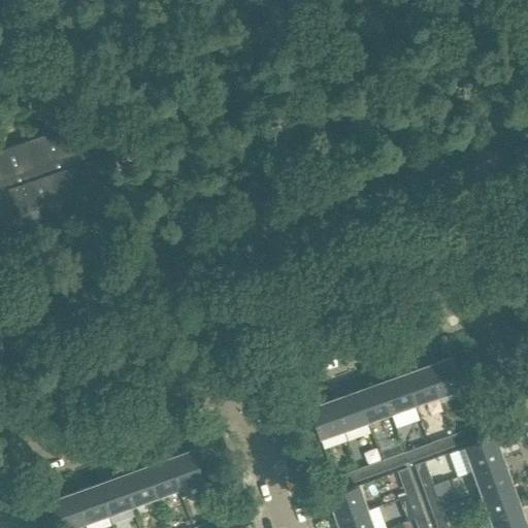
[(107,155),(103,143),(108,141),(99,117),(0,151),(0,252),(18,246),(12,232),(23,228),(23,227),(41,221),(37,207),(121,178),(111,153),(107,155)]
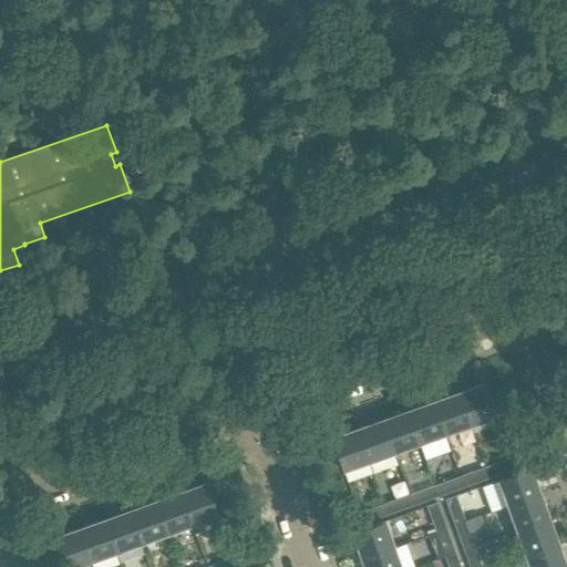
[(460,393),(471,425),(496,415),(485,383),(460,393)]
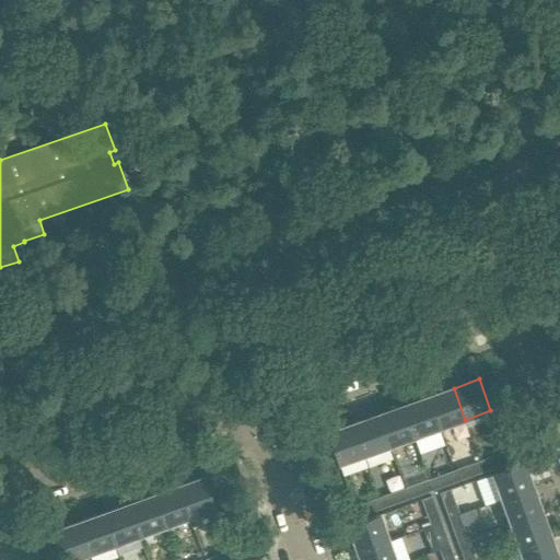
[(440,429),(465,420),(454,388),(429,397),(440,429)]
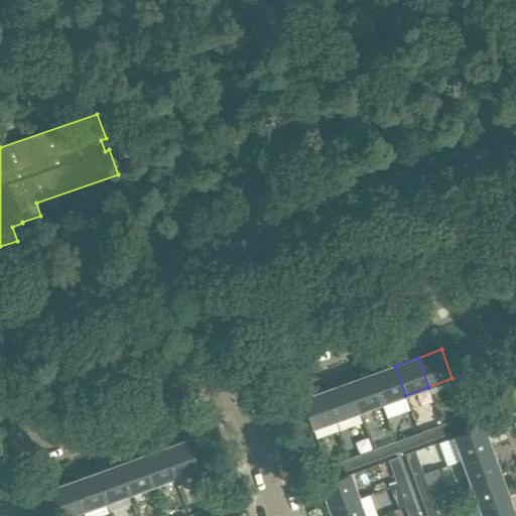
[(382,403),(405,395),(395,366),(372,374),(382,403)]
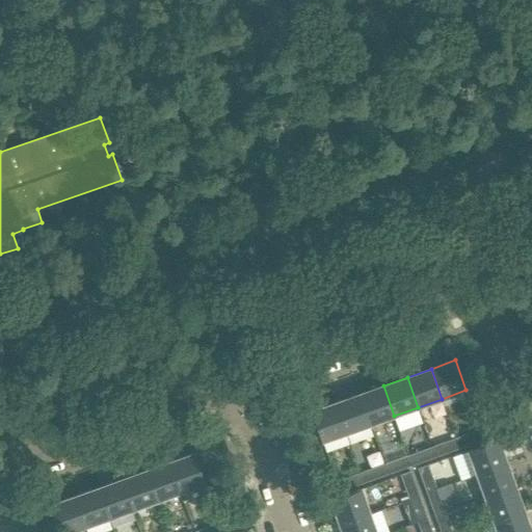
[(360,394),(371,424),(394,416),(383,386),(360,394)]
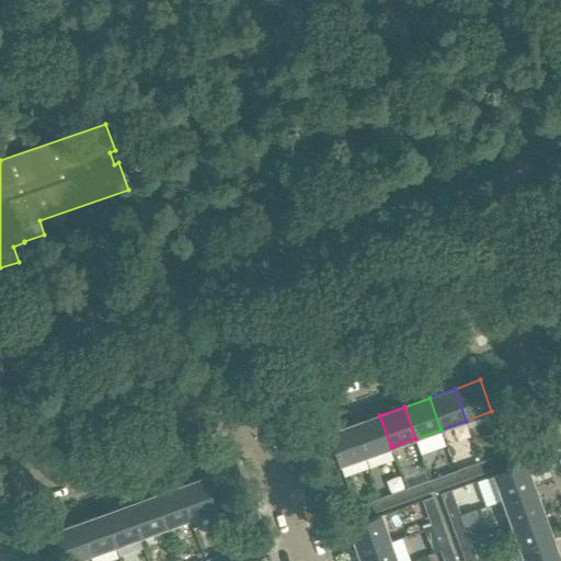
[(354,424),(365,456),(391,447),(379,415),(354,424)]
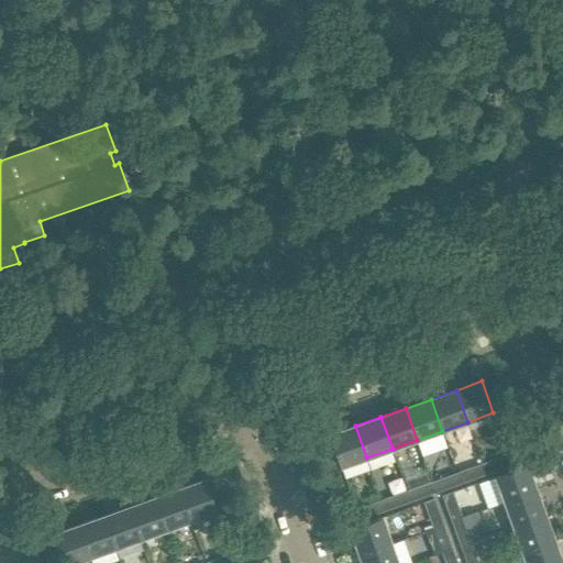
[(341,467),(366,457),(355,426),(330,435),(341,467)]
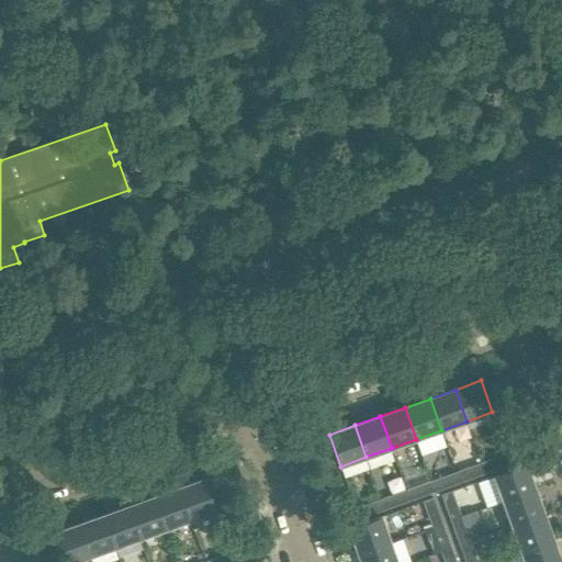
[(481,463),(485,474),(510,464),(507,453),(481,463)]
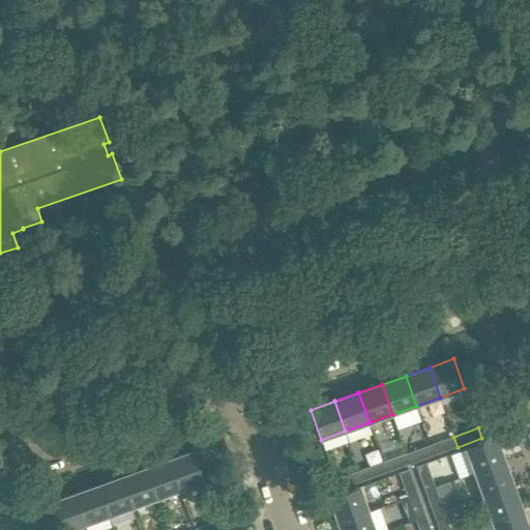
[(430,445),(434,455),(458,447),(453,437),(430,445)]
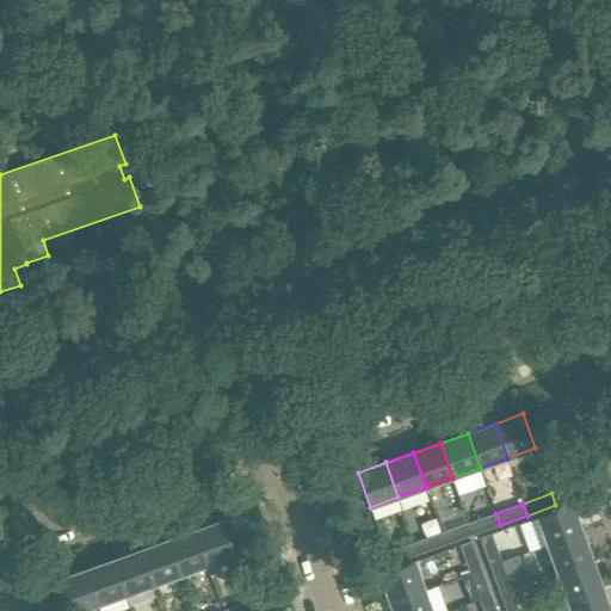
[(548,545),(582,532),(573,505),(538,518),(548,545)]
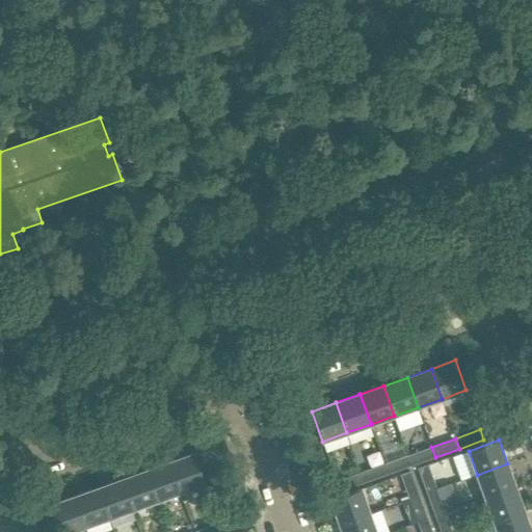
[(411,466),(435,457),(431,447),(407,455),(411,466)]
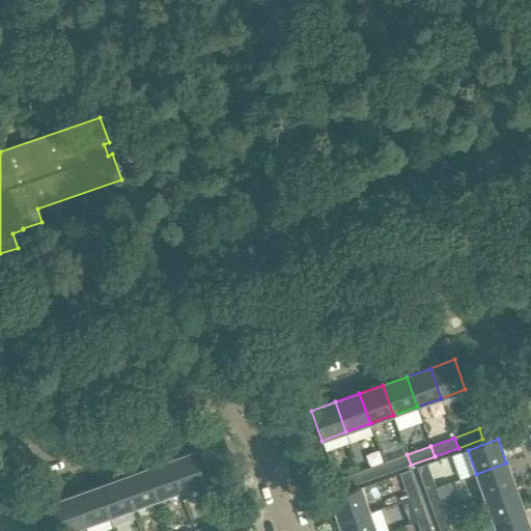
[(170,460),(182,491),(204,482),(194,452),(170,460)]
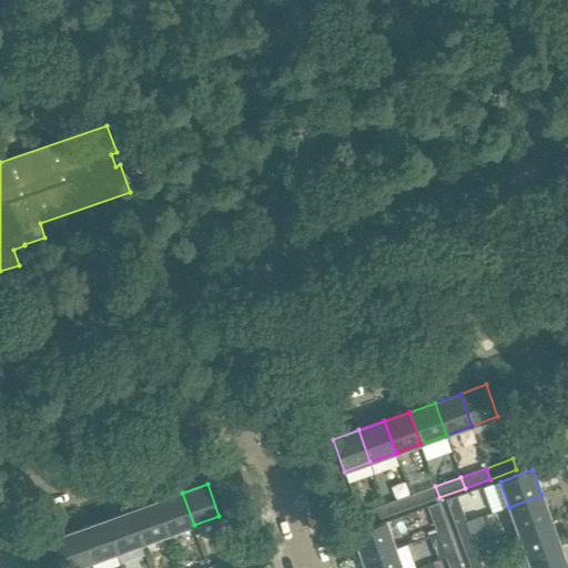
[(411,495),(414,506),(439,497),(435,486),(411,495)]
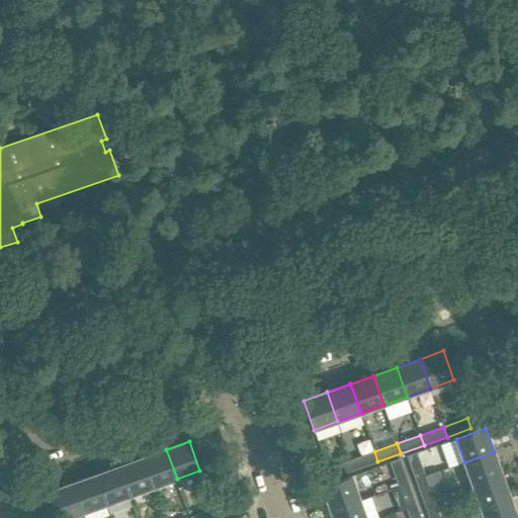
[(143,457),(153,487),(177,479),(166,449),(143,457)]
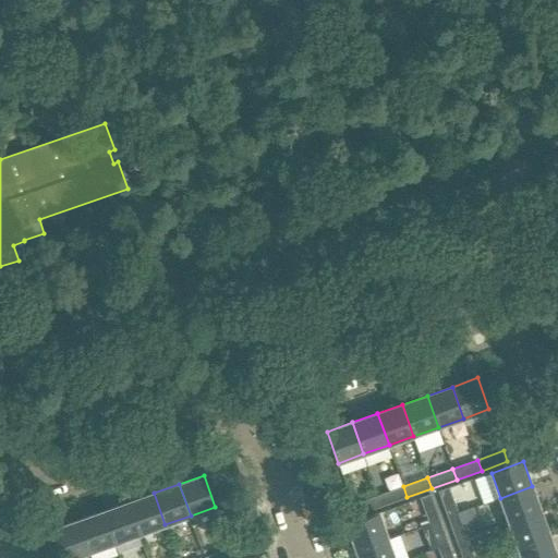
[(381,507),(407,497),(403,486),(378,496),(381,507)]
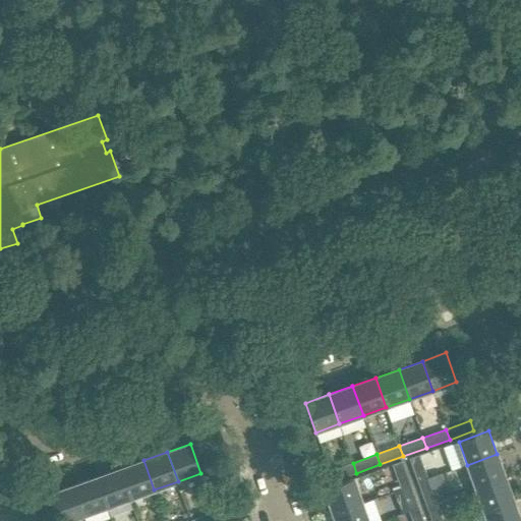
[(497,454),(467,465),(475,487),(505,477),(497,454)]
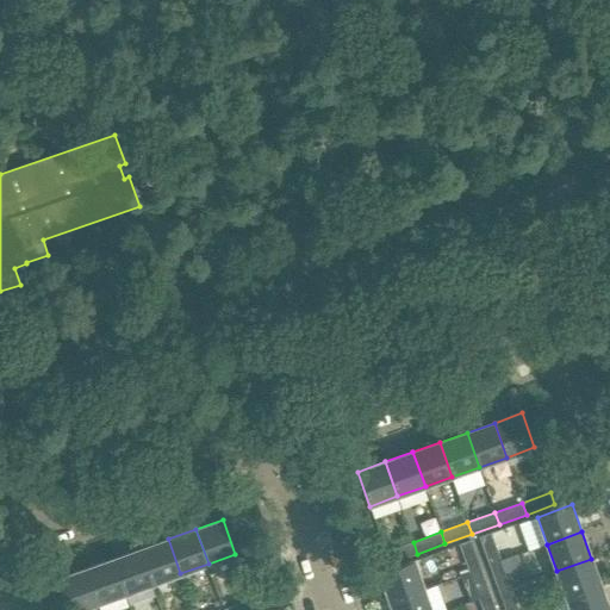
[(490,566),(500,561),(491,533),(479,537),(490,566)]
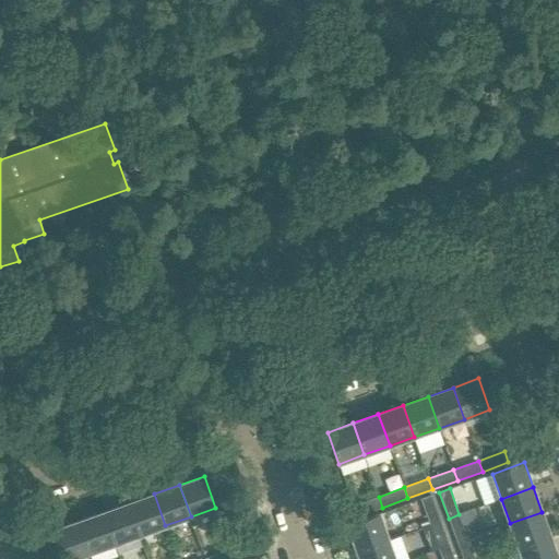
[(140,535),(165,525),(154,494),(129,503),(140,535)]
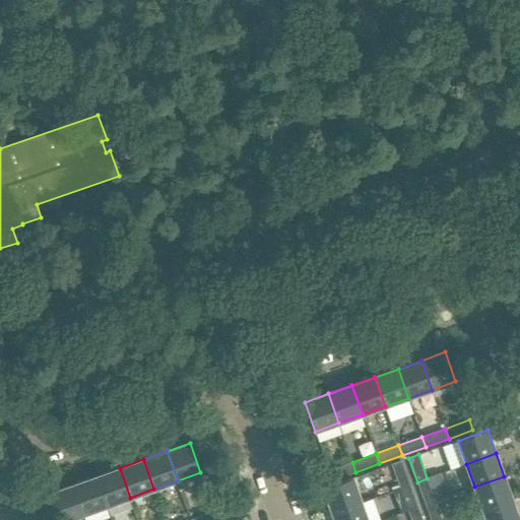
[(400,489),(409,485),(401,461),(391,464),(400,489)]
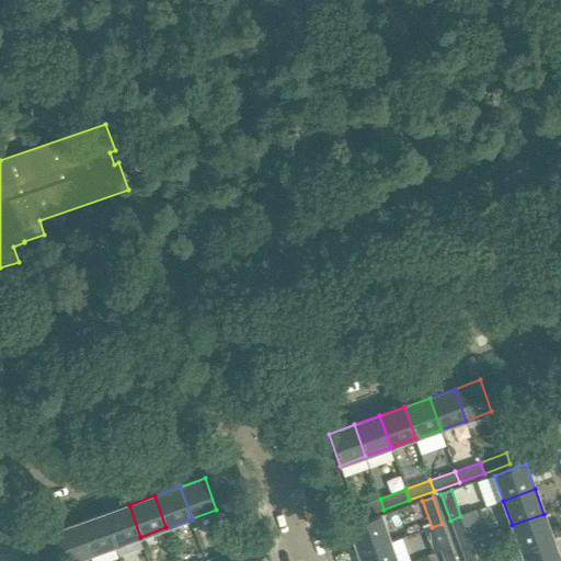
[(358,518),(384,510),(380,499),(354,507),(358,518)]
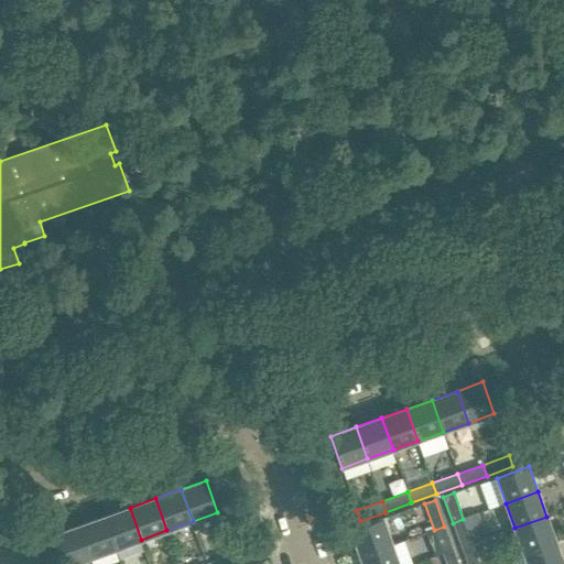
[(106,517),(117,549),(141,540),(130,508),(106,517)]
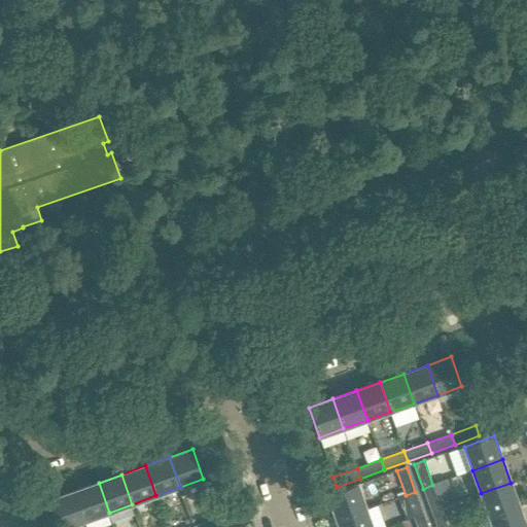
[(74,491),(84,521),(109,513),(99,483),(74,491)]
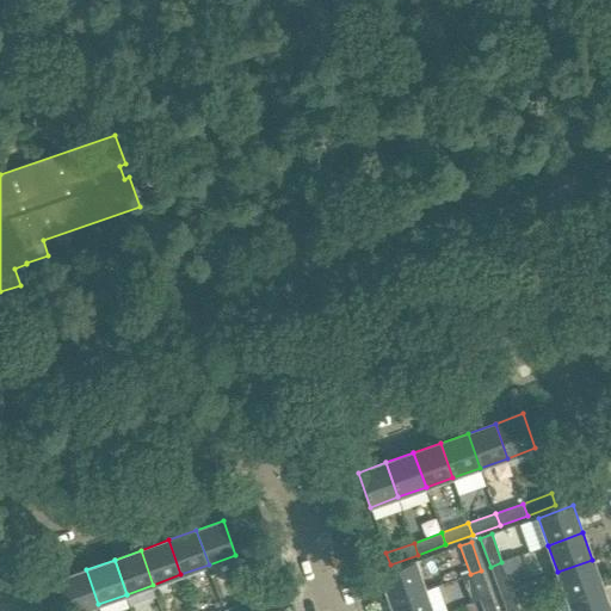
[(568,599),(602,586),(592,560),(557,572),(568,599)]
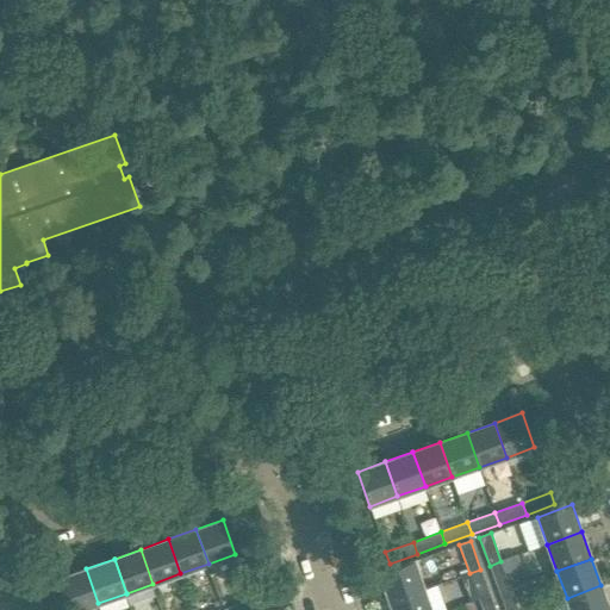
[(390,603),(424,591),(414,561),(379,573),(390,603)]
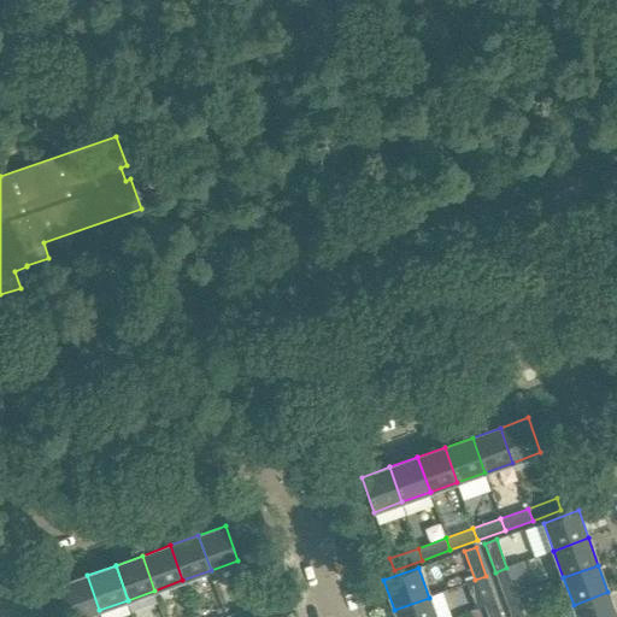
[(506,568),(495,573),(505,600),(517,595),(506,568)]
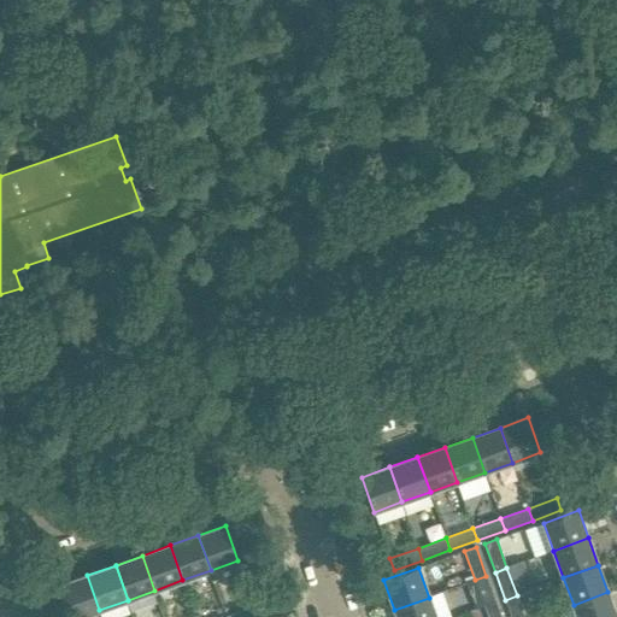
[(69,616),(80,616),(99,610),(87,575),(58,586),(69,616)]
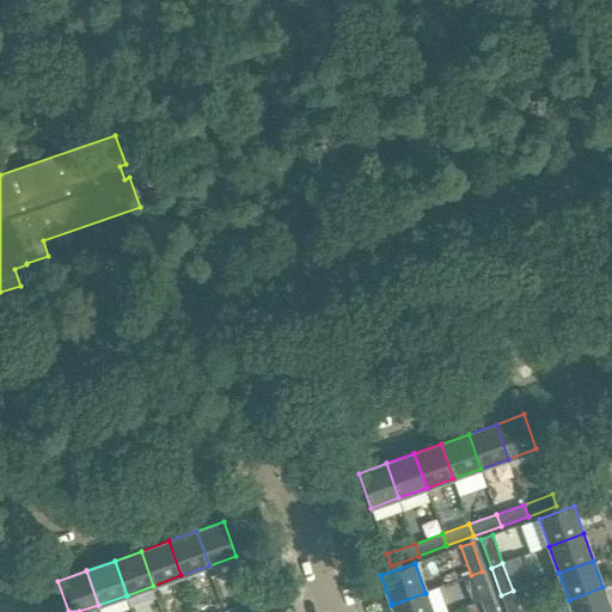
[(482,571),(471,575),(481,603),(493,598),(482,571)]
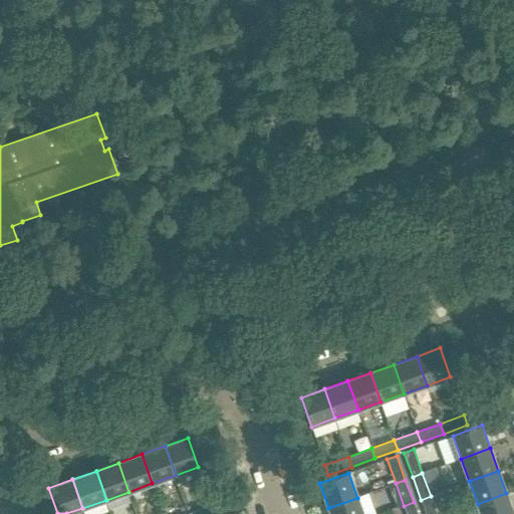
[(513,513),(506,493),(478,504),(481,513),(513,513)]
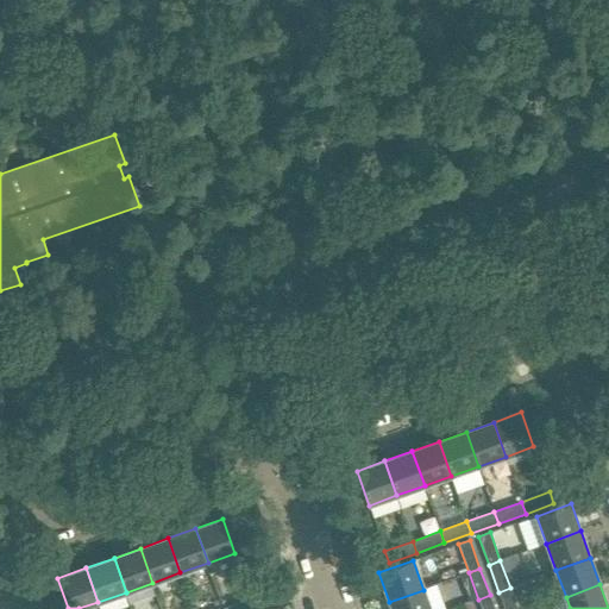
[(504,608),(516,608),(510,588),(498,592),(504,608)]
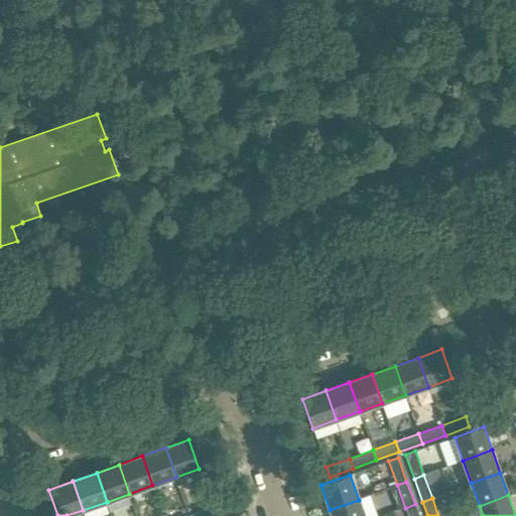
[(364,515),(359,500),(330,510),(331,515),(364,515)]
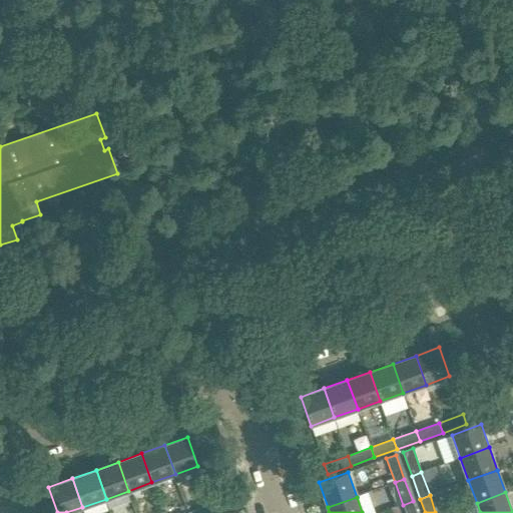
[(406,512),(416,512),(413,501),(403,505),(406,512)]
